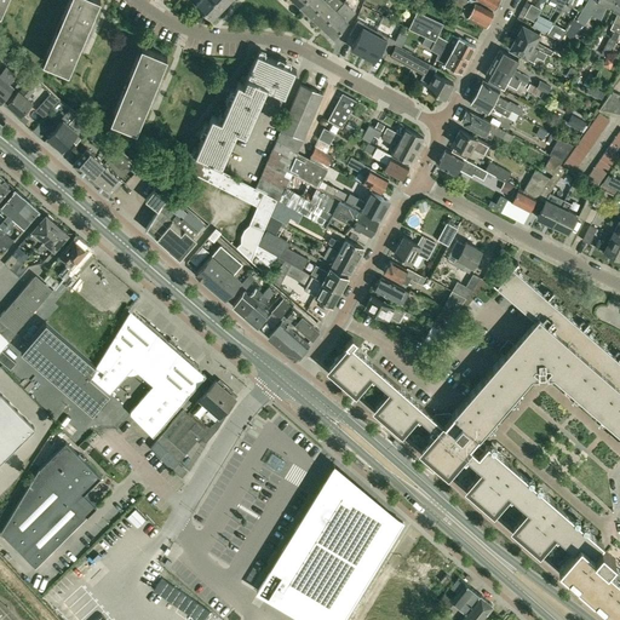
[(69,0),(59,24),(85,35),(99,0),(69,0)]
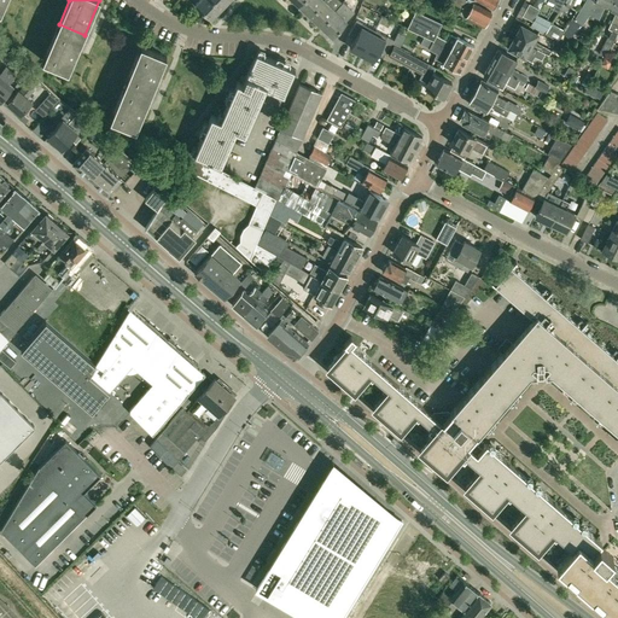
[(211,18),(222,7),(214,0),(198,0),(196,4),(211,18)]
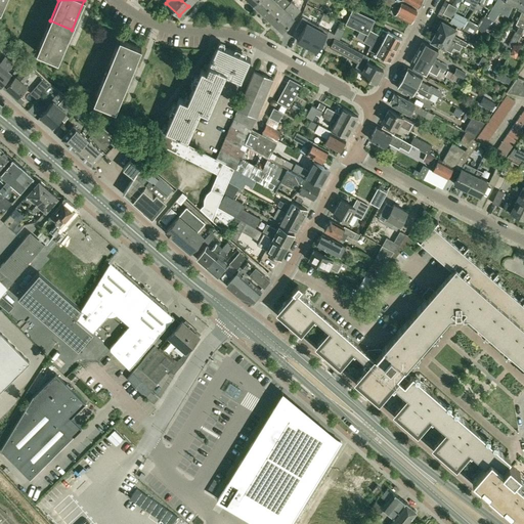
[(256,0),(253,4),(262,12),(273,0),(256,0)]
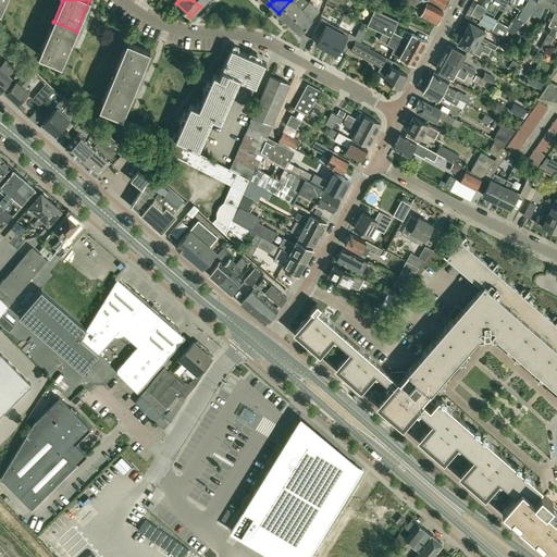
[(291,0),(279,13),(288,23),(302,9),(308,2),(305,0),(291,0)]
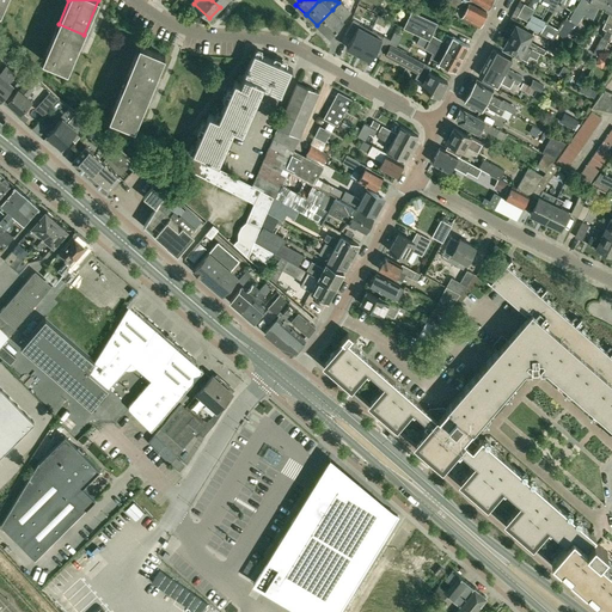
[(487,12),(476,6),(465,0),(450,0),(450,1),(459,6),(456,12),(479,25),(487,12)]
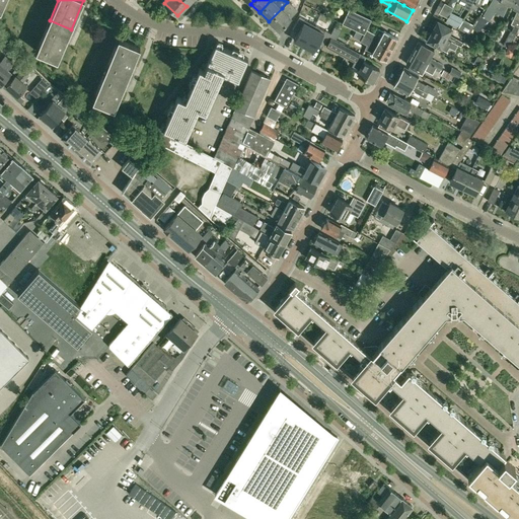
[(468,0),(464,9),(468,10),(469,8),(474,0),(468,0)]
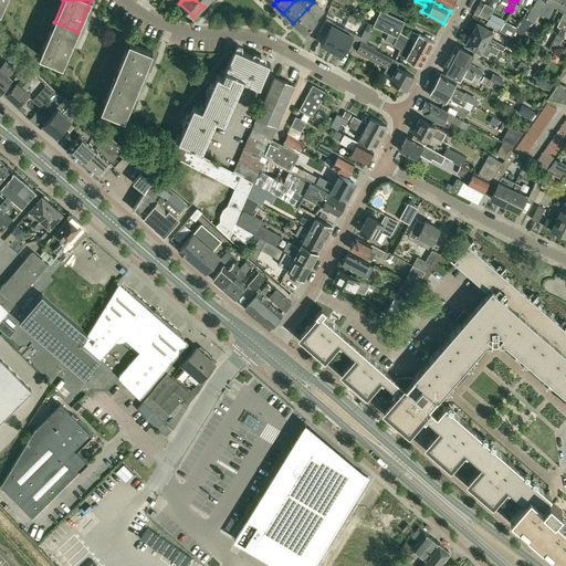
[(517,0),(512,9),(514,10),(515,10),(516,11),(517,11),(520,10),(521,10),(522,9),(523,9),(523,8),(524,7),(527,0),(517,0)]
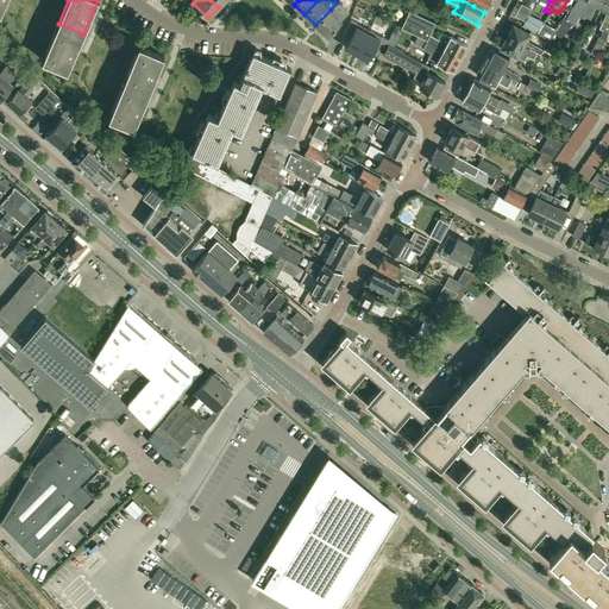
[(584,4),(578,0),(573,10),(578,12),(584,4)]
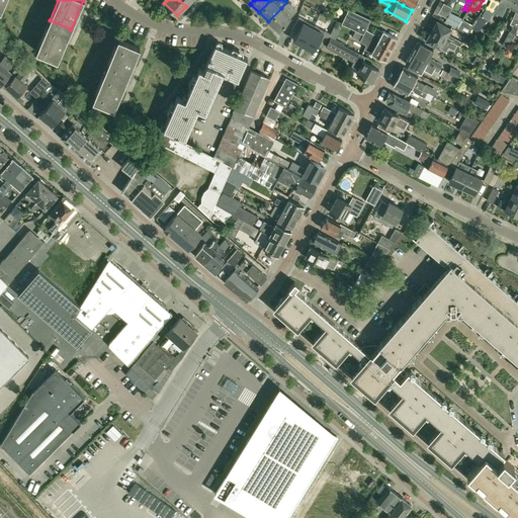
[(500,0),(495,11),(503,14),(507,5),(511,7),(514,0),(500,0)]
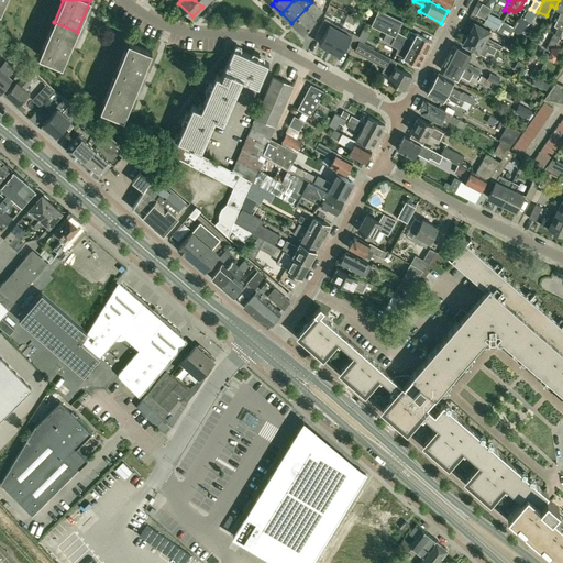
[(562,0),(559,0),(555,8),(562,10),(554,25),(558,26),(554,34),(553,33),(545,50),(551,52),(561,33),(562,29),(562,0)]
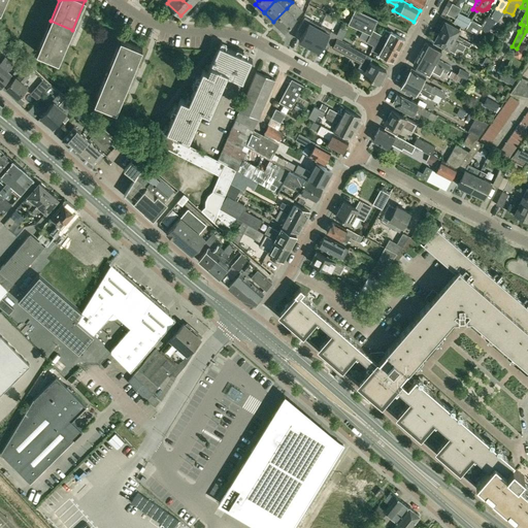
[(292,2),(287,8),(273,22),(284,31),(296,18),(303,10),(293,1),(292,2)]
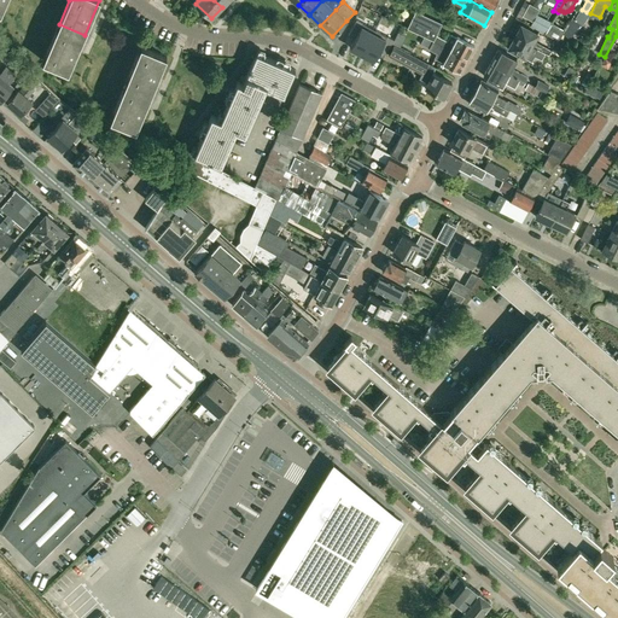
[(523,16),(534,21),(540,9),(529,4),(523,16)]
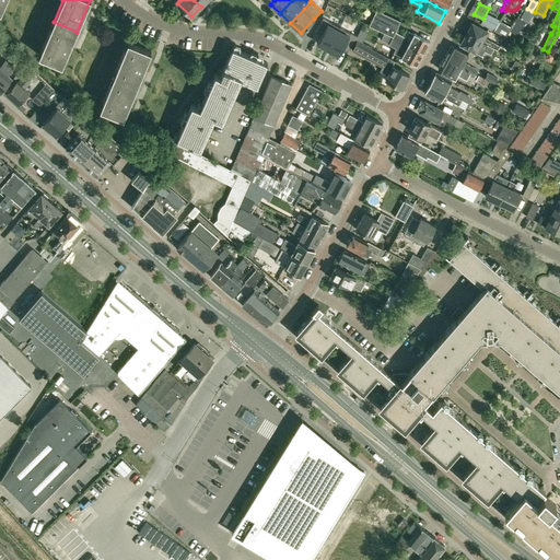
[(532,11),(527,9),(525,8),(520,16),(526,21),(532,12),(532,11)]
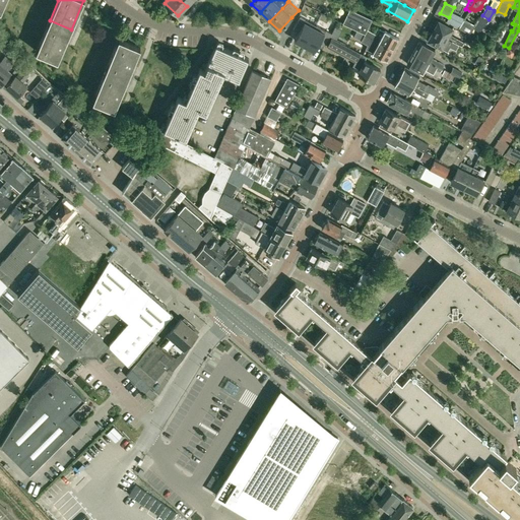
[(393,50),(399,39),(385,30),(384,31),(379,28),(376,35),(367,29),(372,19),(350,8),(343,23),(358,30),(365,34),(372,38),(393,50)]
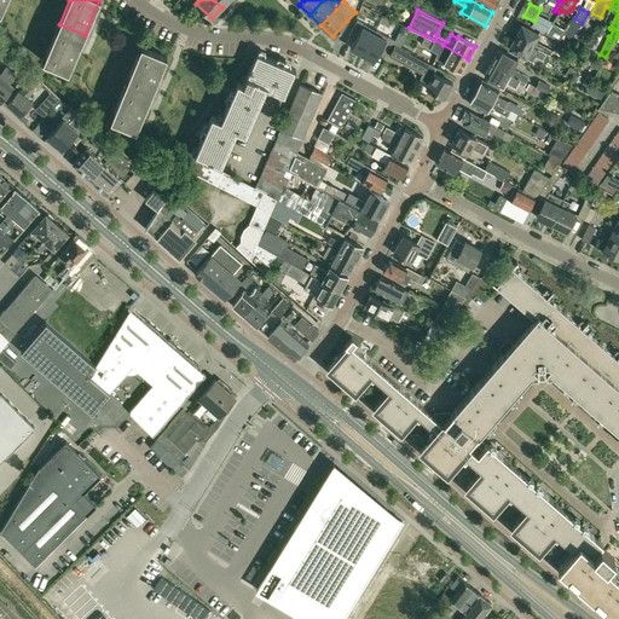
[(582,23),(574,18),(563,34),(571,39),(582,23)]
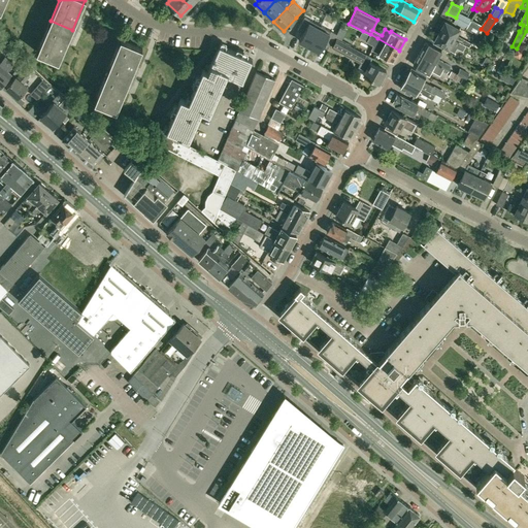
[(462,26),(466,28),(470,20),(467,18),(462,26)]
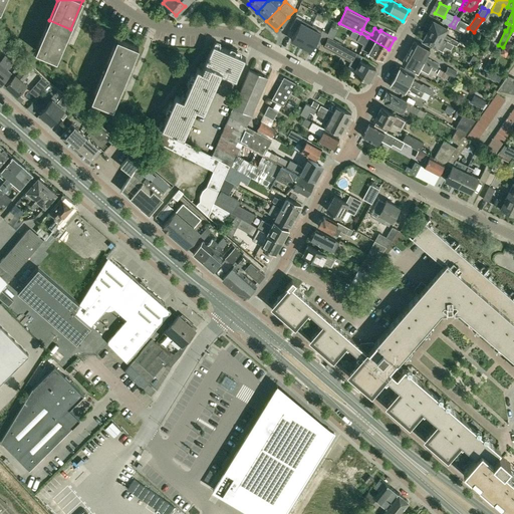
[(312,24),(302,18),(291,38),(301,44),(312,24)]
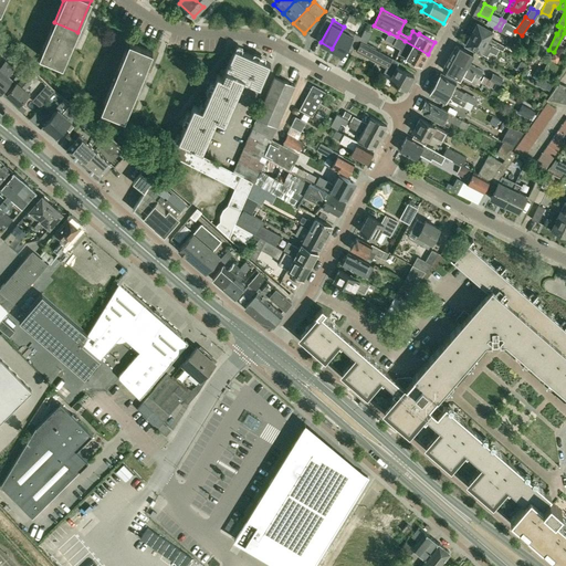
[(505,21),(500,30),(511,37),(517,28),(505,21)]
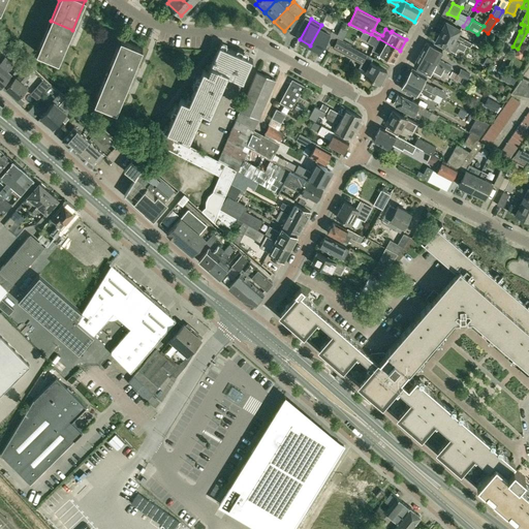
[(59,61),(72,30),(51,21),(37,52),(59,61)]
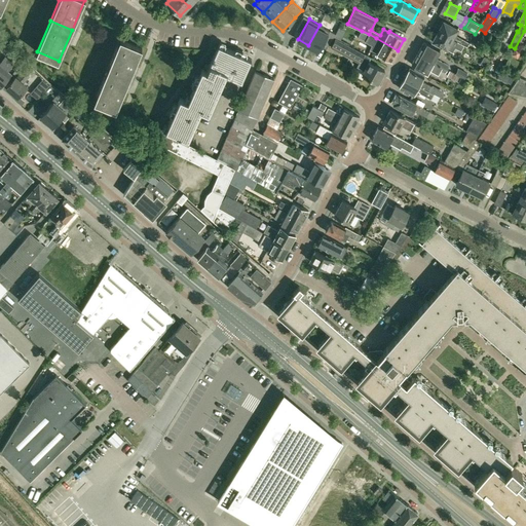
[(457,28),(452,26),(443,21),(443,22),(442,21),(439,27),(440,28),(438,31),(463,44),(466,45),(468,41),(454,34),(457,28)]
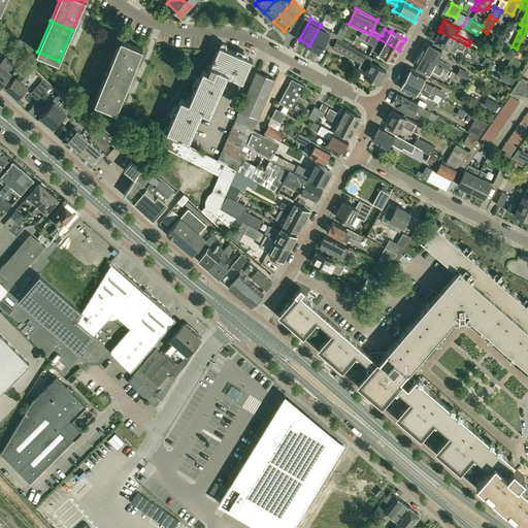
[(331,30),(321,25),(309,45),(320,51),(331,30)]
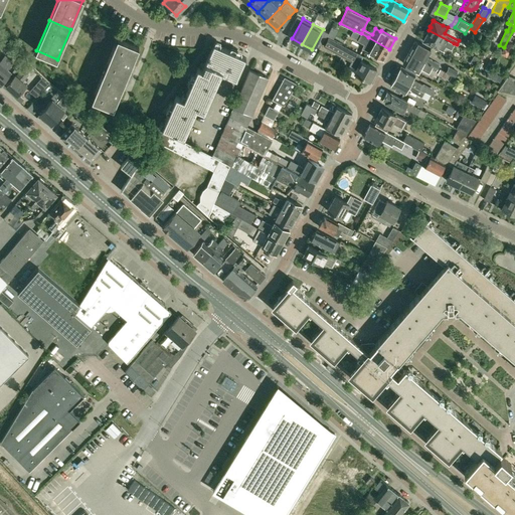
[(364,44),(362,47),(369,51),(384,60),(389,49),(368,37),(361,33),(354,30),(350,35),(357,39),(357,40),(364,44)]
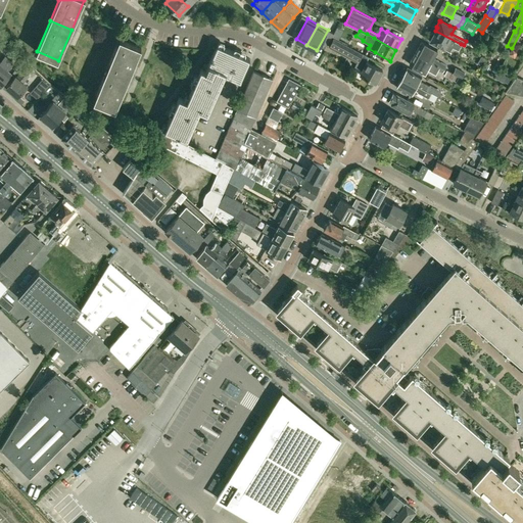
[(459,48),(461,44),(435,31),(434,34),(432,33),(429,39),(431,40),(430,40),(449,51),(453,45),(459,48)]
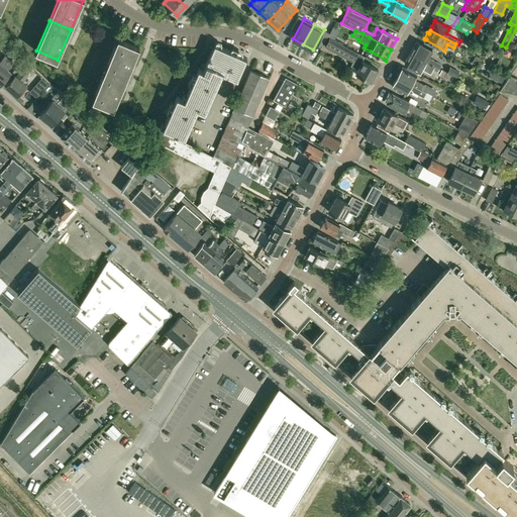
[(118,37),(105,69),(126,78),(139,46),(118,37)]
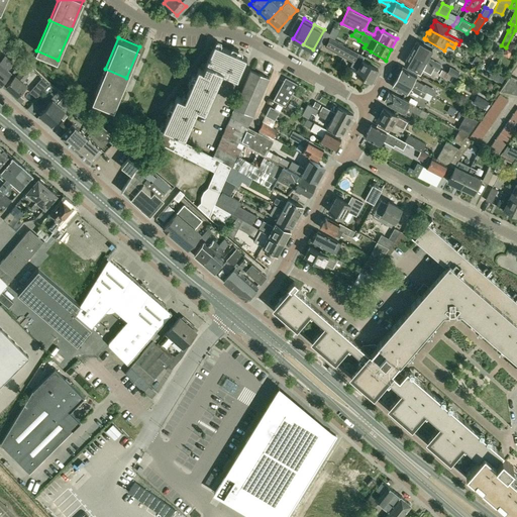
[(372,81),(379,69),(364,61),(366,57),(352,49),(330,38),(325,47),(352,63),(351,66),(347,73),(355,78),(357,74),(372,81)]
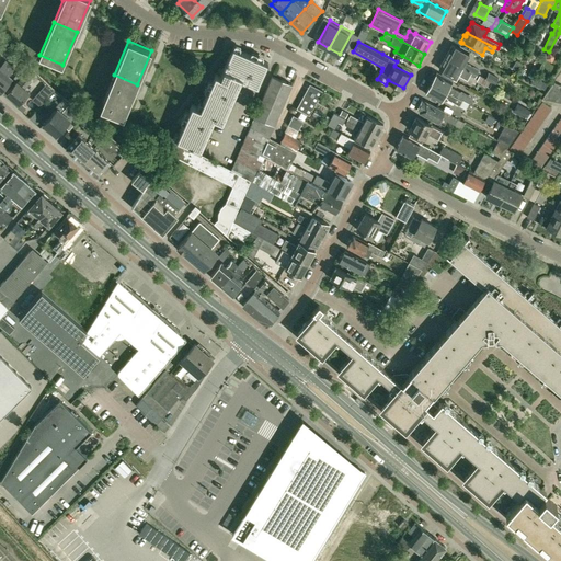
[(477,73),(479,69),(465,61),(469,54),(453,44),(446,56),(473,71),(477,73)]
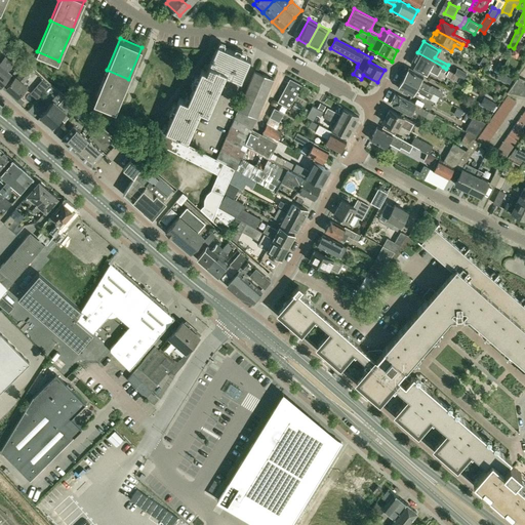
[(185,138),(199,107),(207,110),(225,71),(242,79),(251,58),(217,44),(206,71),(201,69),(188,101),(179,97),(165,130),(185,138)]
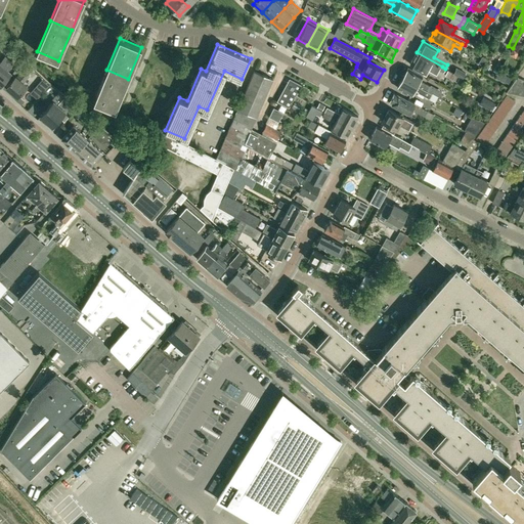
[(417,52),(410,63),(426,73),(430,64),(443,72),(445,69),(442,67),(417,52)]
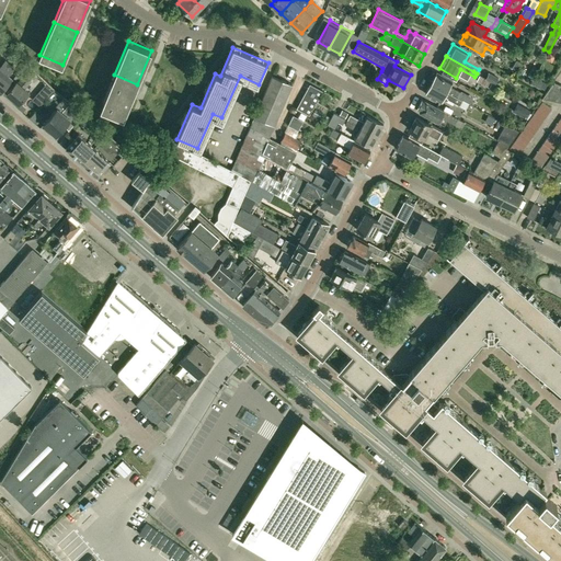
[(518,70),(523,63),(517,59),(513,67),(518,70)]
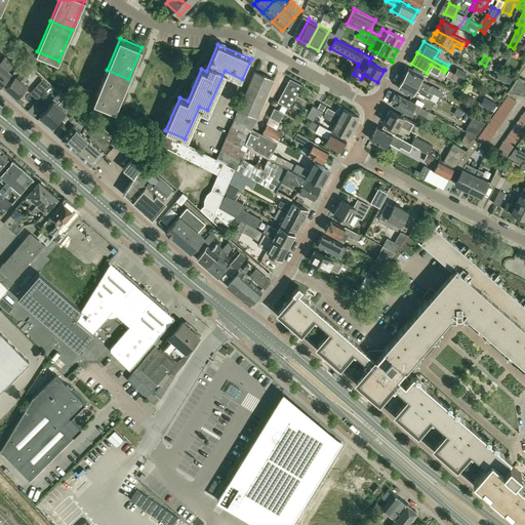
[(7,71),(11,66),(13,64),(5,56),(0,62),(0,85),(6,79),(11,74),(7,71)]
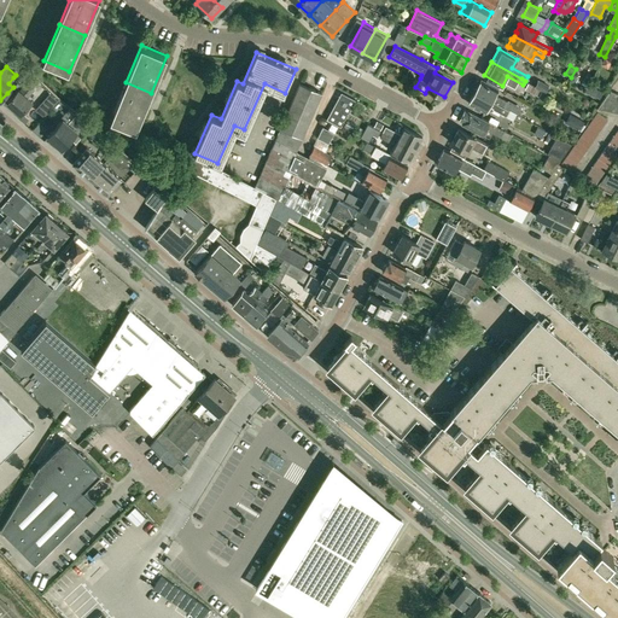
[(482,80),(474,92),(503,106),(507,101),(495,94),(497,88),(482,80)]
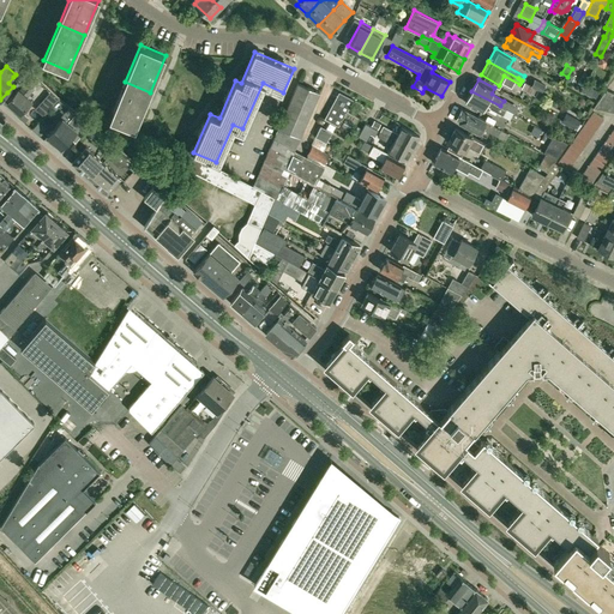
[(531,86),(539,91),(541,92),(546,86),(535,80),(531,86)]
